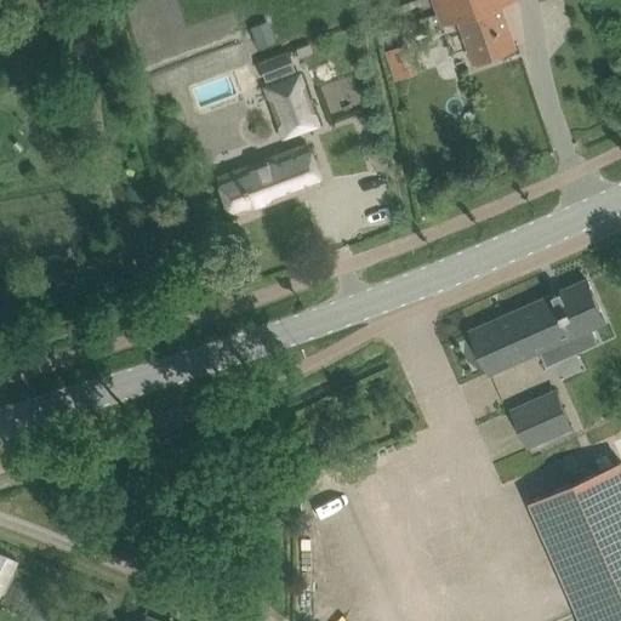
[(434,0),(436,3),(443,26),(460,20),(474,61),(516,46),(501,5),(514,0),(434,0)]
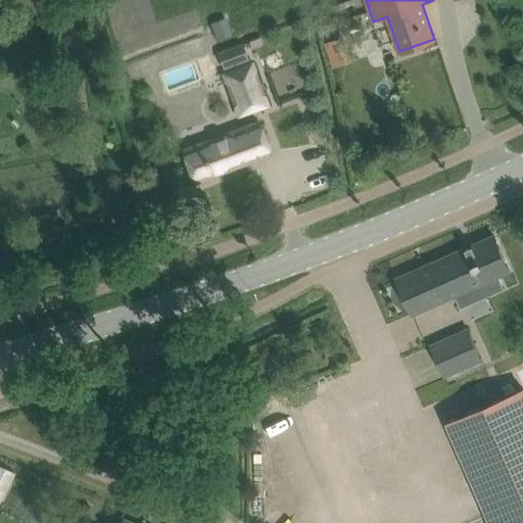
[(361,26),(357,14),(345,17),(349,30),(361,26)]
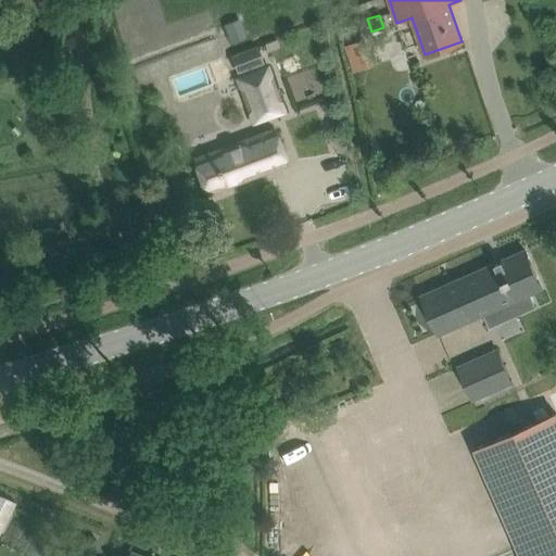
[(353,71),(376,65),(368,38),(346,43),(353,71)]
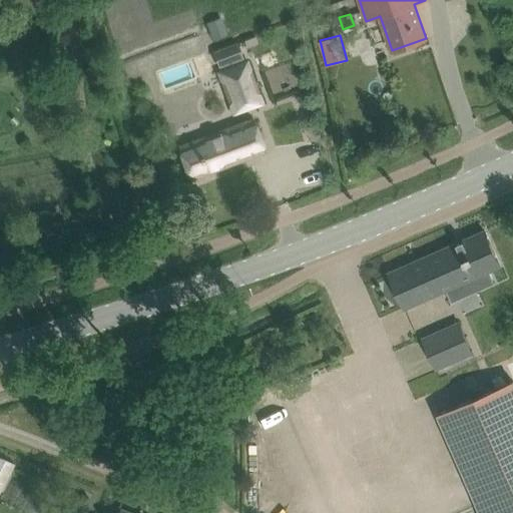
[(218,67),(243,58),(237,41),(212,50),(218,67)]
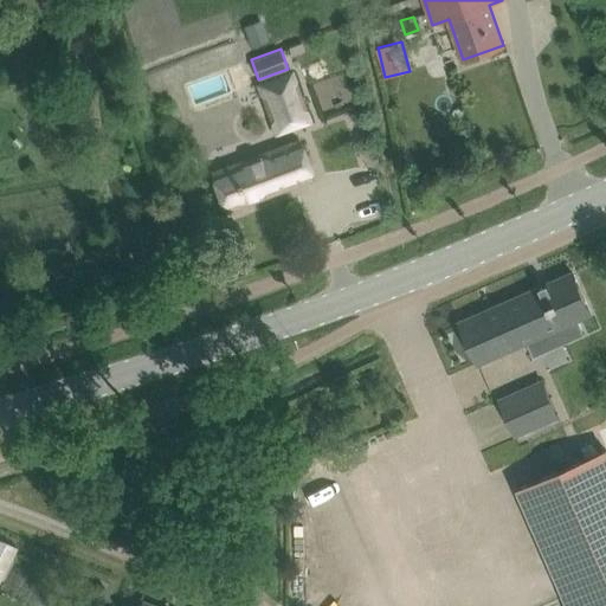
[(256,84),(274,136),(313,123),(294,70),(256,84)]
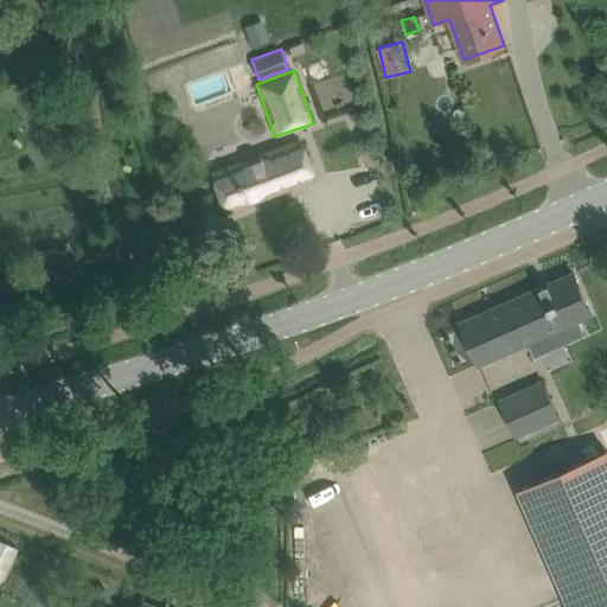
[(211,174),(216,189),(225,211),(313,178),(300,141),(211,174)]
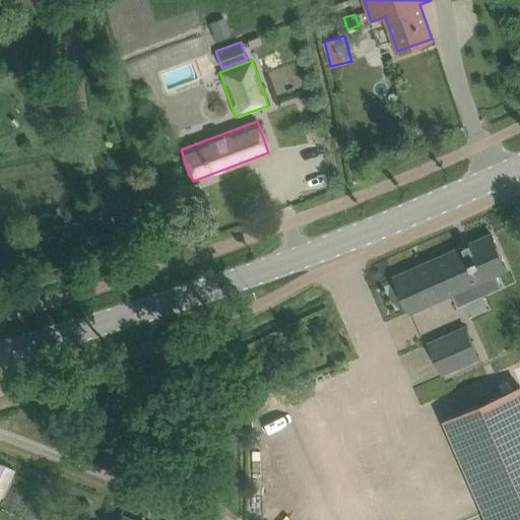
[(409,312),(459,289),(464,303),(501,286),(495,274),(507,268),(492,234),(394,277),(409,312)]
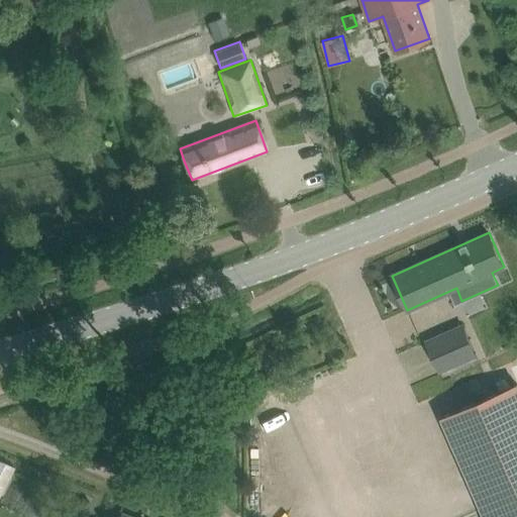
[(450,331),(426,341),(439,371),(462,360),(450,331)]
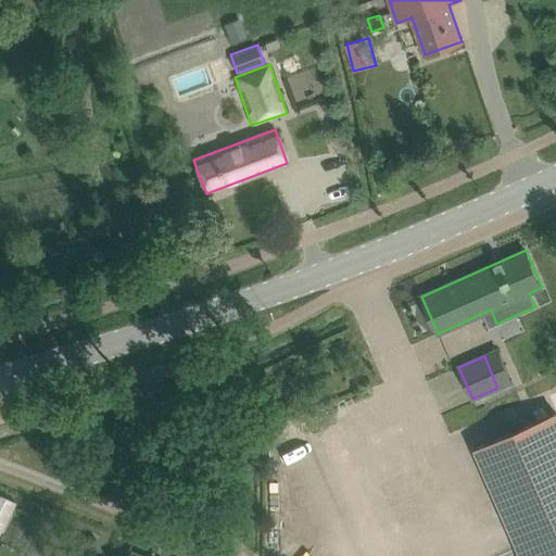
[(522,555),(555,555),(555,413),(476,449),(522,555)]
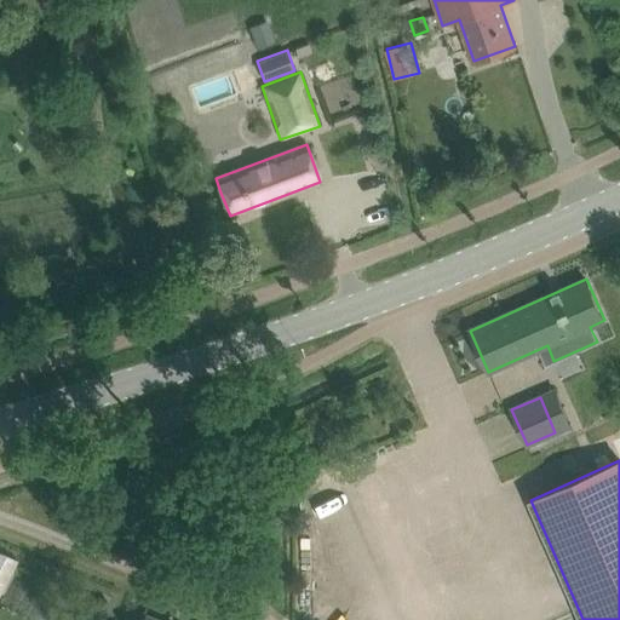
[(0,551),(0,590),(17,560),(0,551)]
